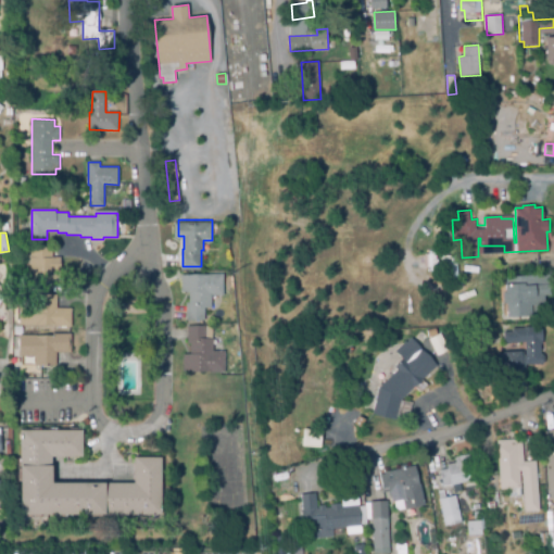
[(60,281),(30,281),(32,247),(53,247),(53,257),(60,257),(60,281)]
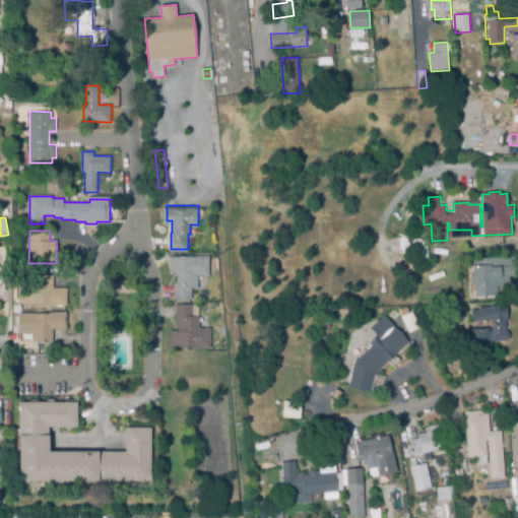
[(412,259),(411,239),(428,238),(429,259),(412,259)]
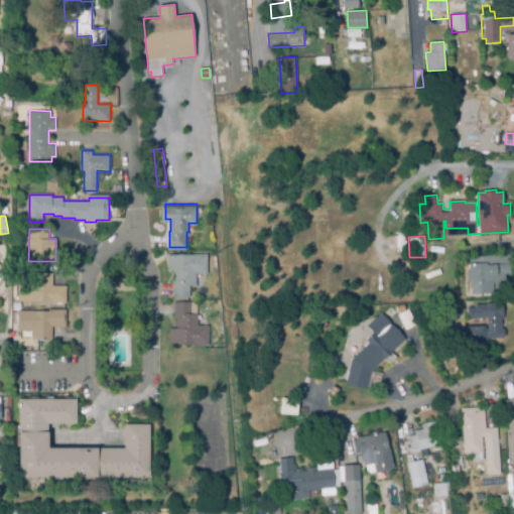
[(470,254),(511,252),(512,272),(506,272),(507,279),(512,279),(512,284),(507,285),(508,292),(472,293),(471,280),(468,280),(468,269),(471,269),(470,254)]
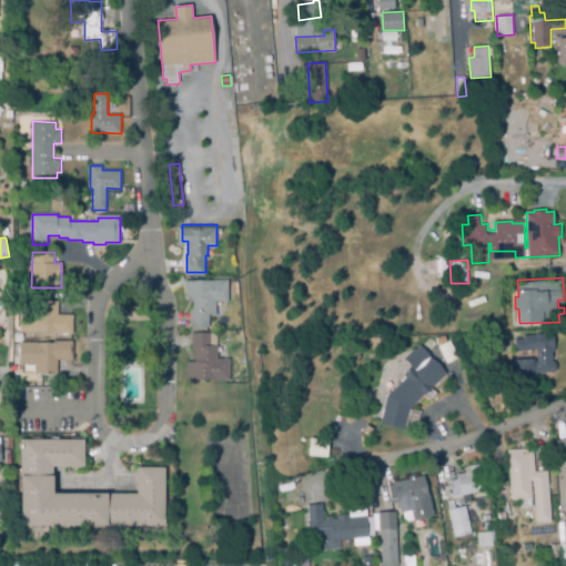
[(191,327),(191,309),(193,309),(193,297),(187,297),(187,281),(230,280),(230,301),(216,301),(216,313),(209,313),(210,327),(191,327)]
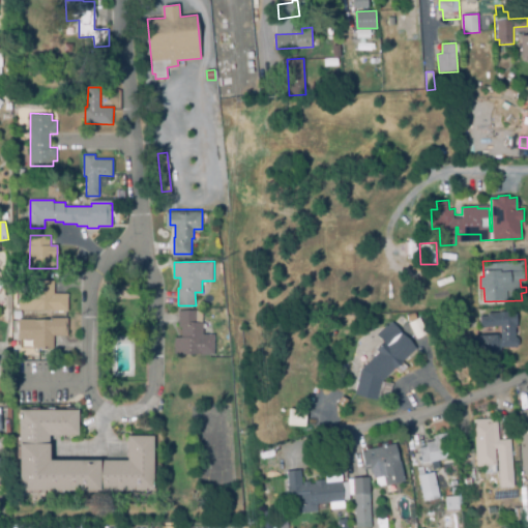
[(52,311),(52,309),(20,310),(19,292),(38,291),(37,281),(54,280),(54,294),(69,293),(69,311),(52,311)]
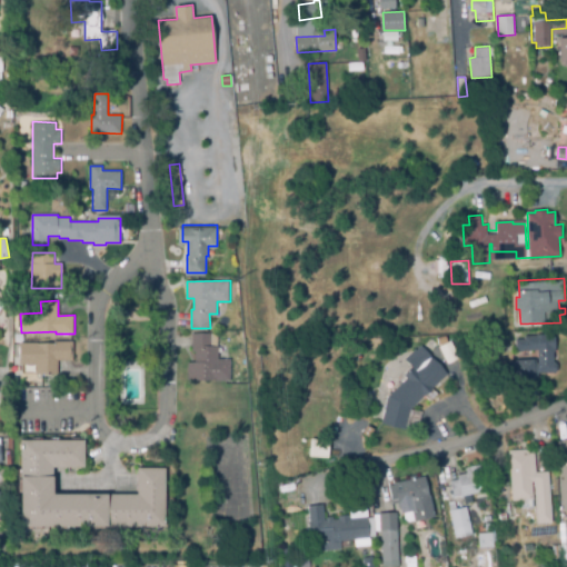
[(231,380),(188,380),(188,362),(196,362),(196,351),(192,351),(192,334),(219,334),(219,359),(231,359),(231,380)]
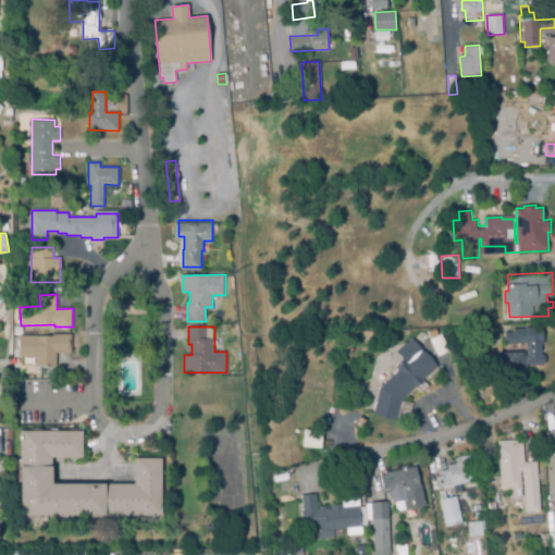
[(506,371),(505,353),(527,352),(527,343),(506,344),(505,329),(544,328),(545,341),(542,341),(542,354),(544,354),(544,365),(525,365),(525,370),(506,371)]
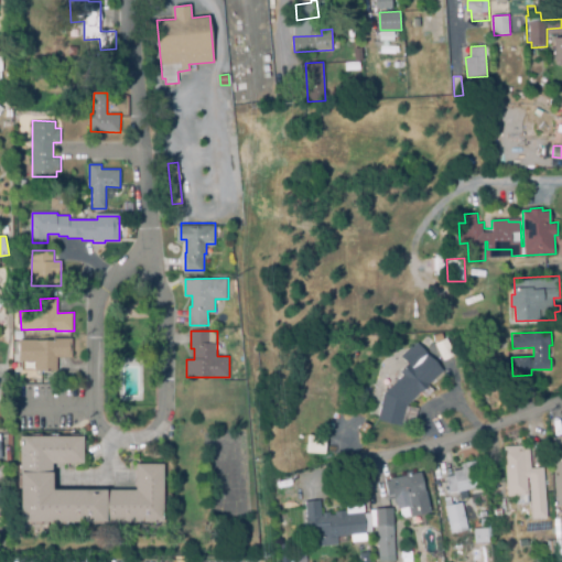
[(57,371),(35,371),(35,361),(20,361),(20,341),(54,341),(54,338),(73,338),(73,357),(57,357),(57,371)]
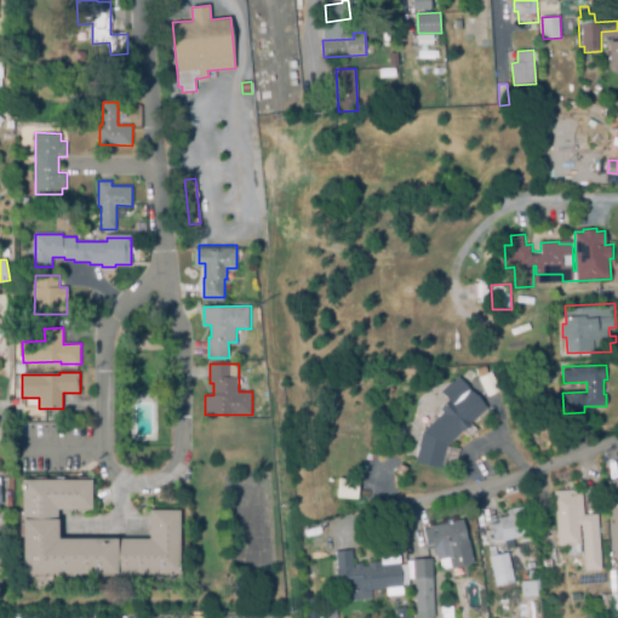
[(441,468),(416,462),(423,430),(444,411),(441,408),(451,399),(453,401),(469,388),(488,407),(448,444),(441,468)]
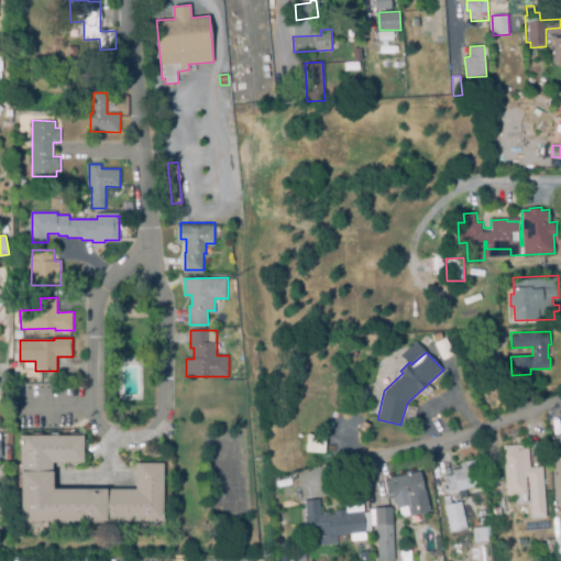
[(306,432),(306,449),(325,450),(325,432),(306,432)]
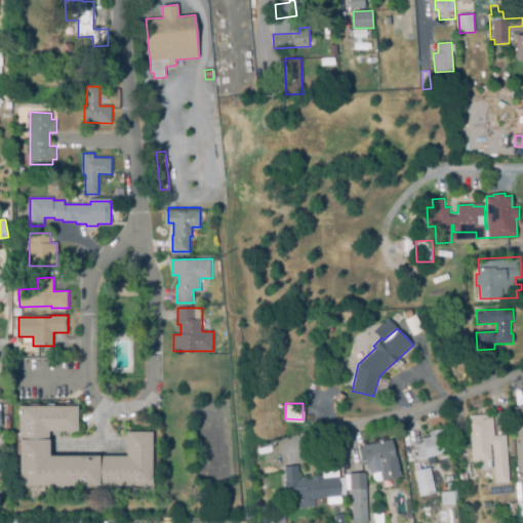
[(152,485),(19,485),(19,405),(78,405),(78,431),(48,431),(48,455),(127,455),(127,432),(152,432),(152,485)]
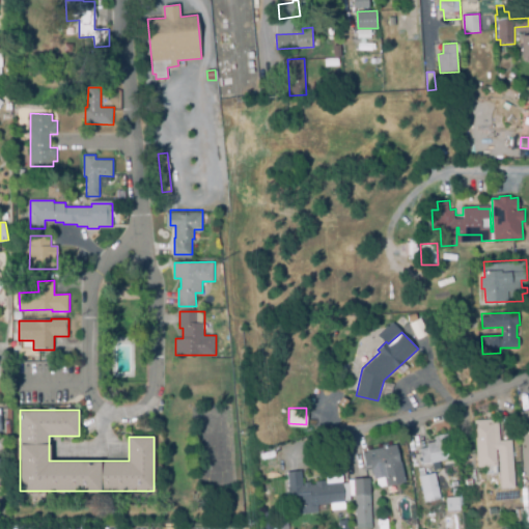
[(523,500),(523,485),(525,485),(520,411),(528,410),(528,518),(525,519),(523,500)]
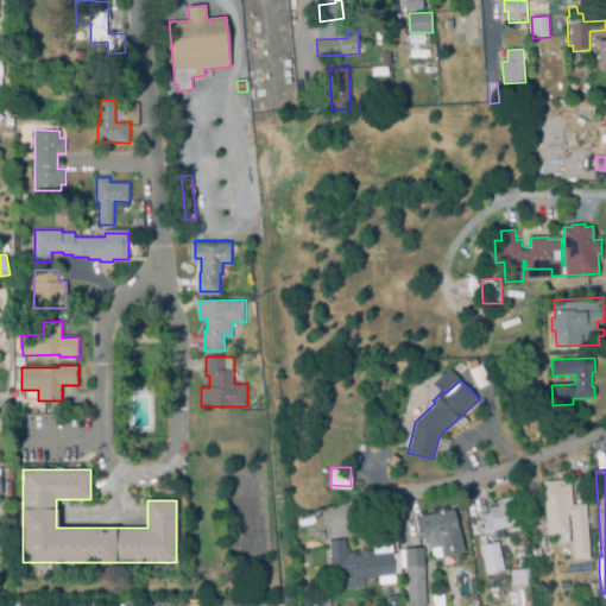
[(574,559),(573,526),(569,526),(570,542),(557,543),(557,535),(548,535),(545,481),(572,480),(573,503),(587,503),(589,557),(574,559)]
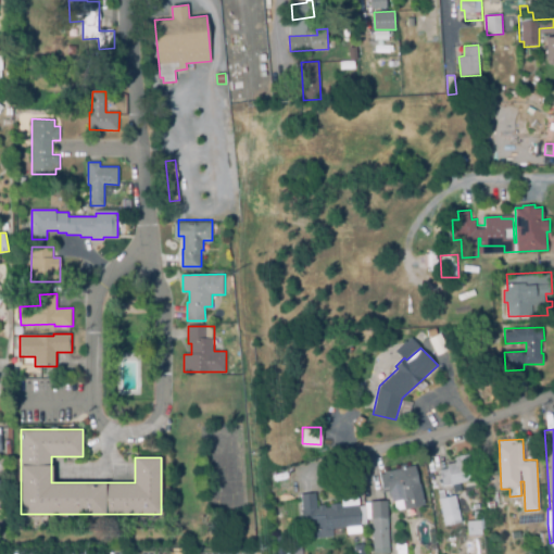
[(445,486),(441,470),(449,468),(448,464),(456,462),(455,456),(470,453),(476,479),(445,486)]
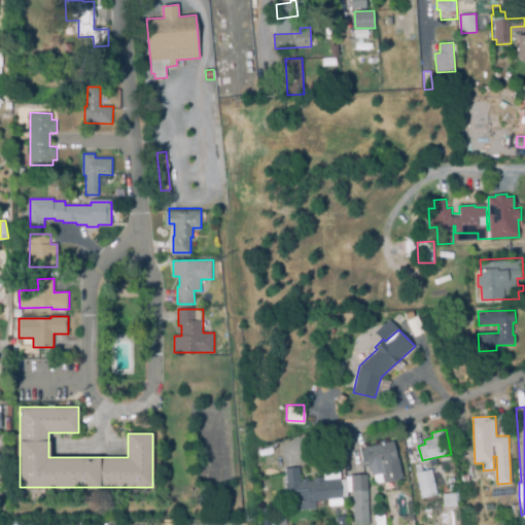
[(385,483),(384,481),(376,483),(374,474),(372,475),(370,465),(364,466),(360,449),(394,441),(403,479),(385,483)]
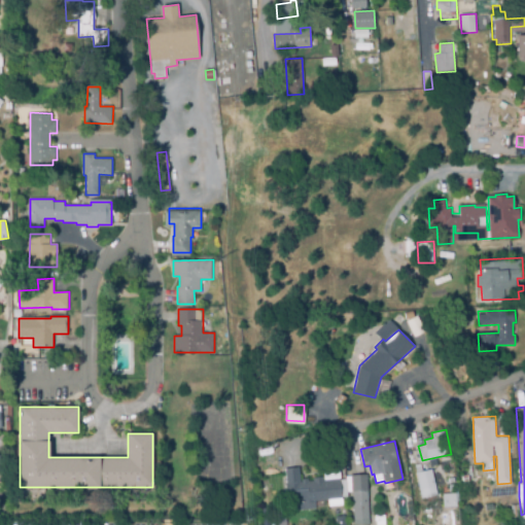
[(294,498),(294,495),(288,495),(285,468),(300,467),(302,481),(324,479),(326,497),(324,498),(294,501),(294,498)]
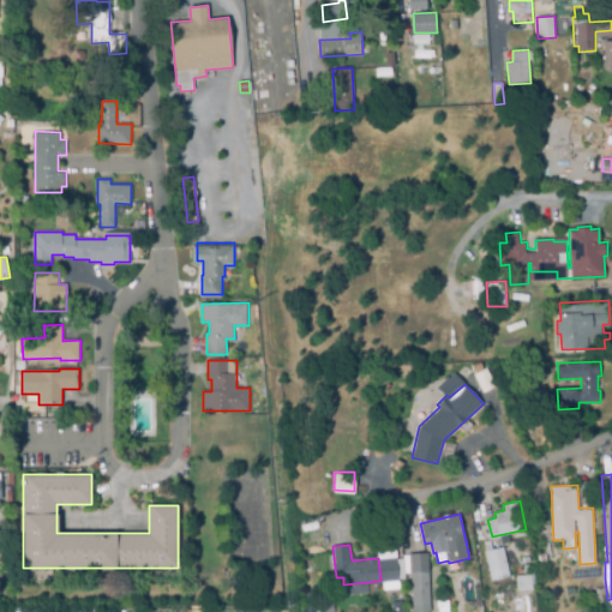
[(490,571),(486,551),(504,547),(508,568),(490,571)]
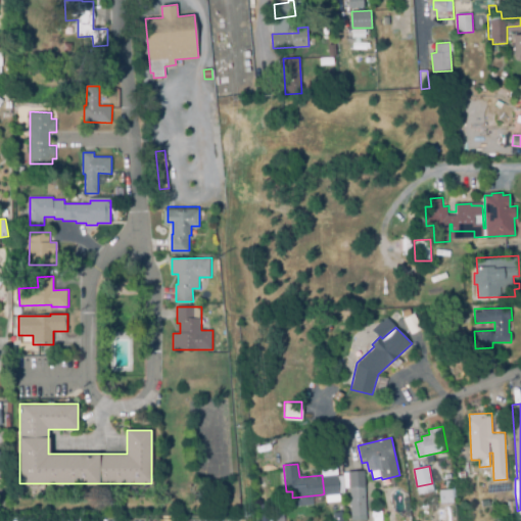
[(350,493),(349,471),(366,471),(367,493),(368,520),(351,520),(350,493)]
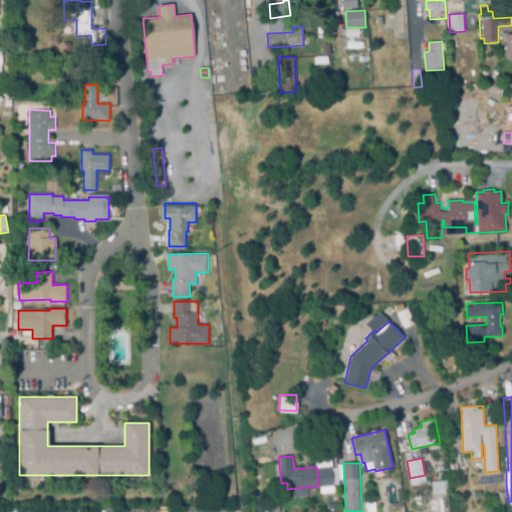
[(433,485),(433,481),(446,481),(446,485),(446,494),(433,494),(433,485)]
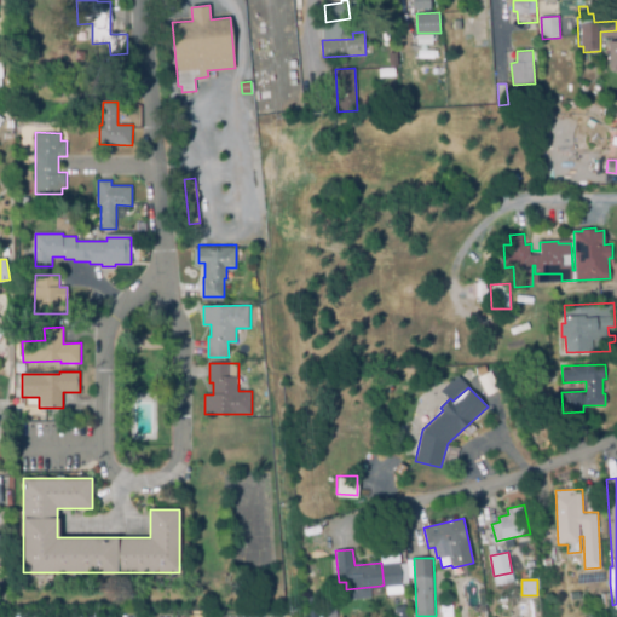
[(440,616),(440,605),(453,605),(454,616),(440,616)]
